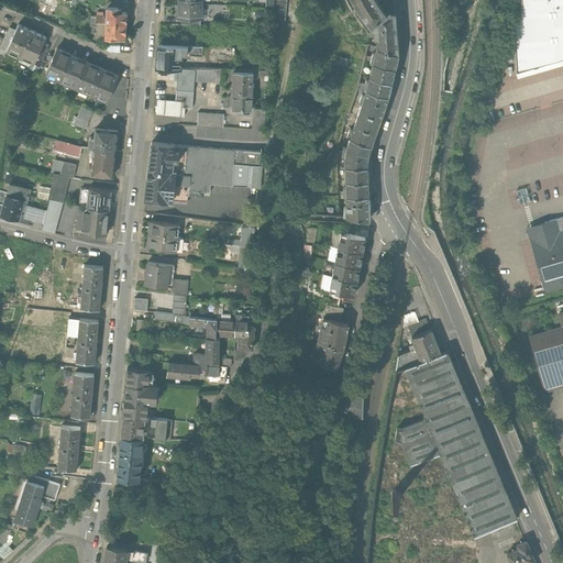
[(375,0),(357,0),(352,3),(357,12),(363,20),(368,28),(374,34),(389,19),(385,12),(379,6),(375,0)]
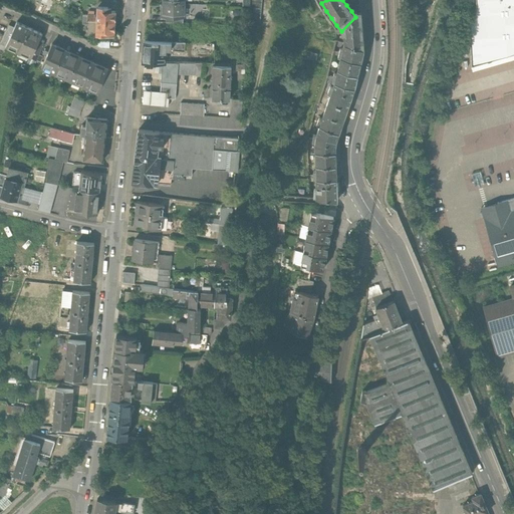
[(503,0),(475,0),(476,7),(469,23),(471,66),(473,70),(508,60),(507,56),(503,0)]
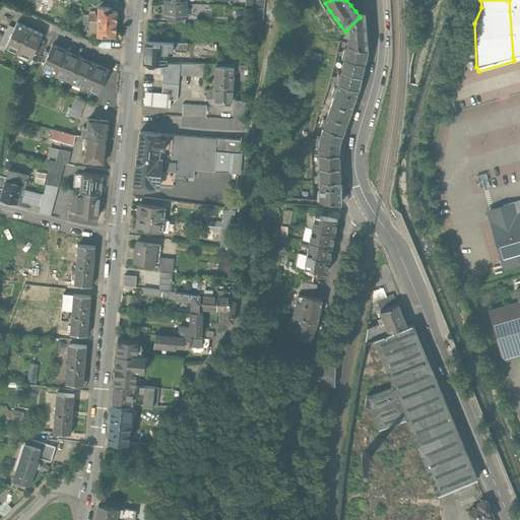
[(519,0),(509,0),(513,57),(514,61),(519,59),(519,0)]
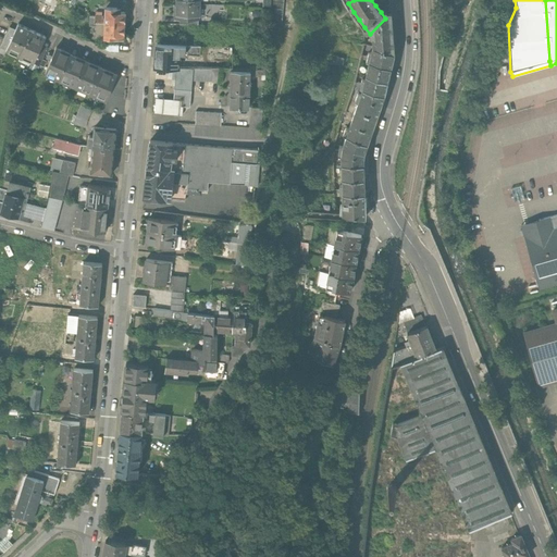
[(199,4),(177,4),(177,11),(176,11),(174,12),(174,15),(175,17),(176,17),(176,19),(178,19),(196,20),(199,20),(199,4)]
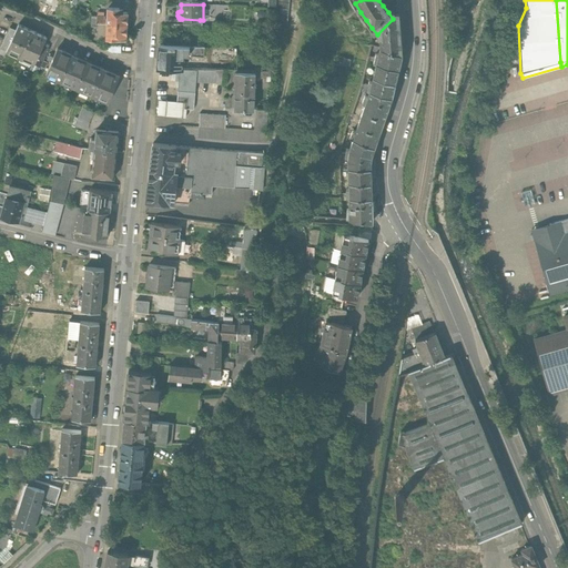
[(130,14),(118,13),(119,10),(109,9),(108,20),(108,24),(129,27),(130,14)]
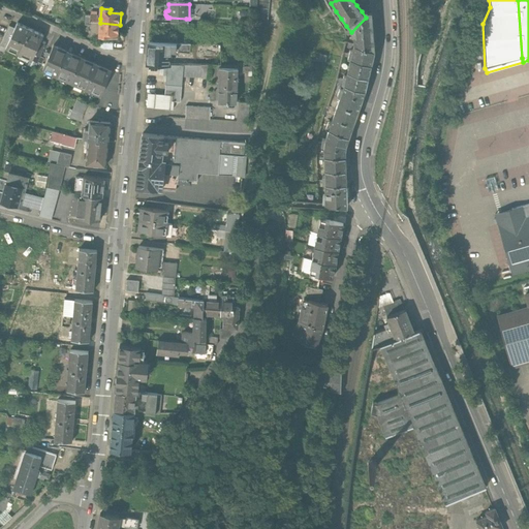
[(376,50),(372,17),(369,17),(368,16),(366,18),(351,32),(352,45),(376,50)]
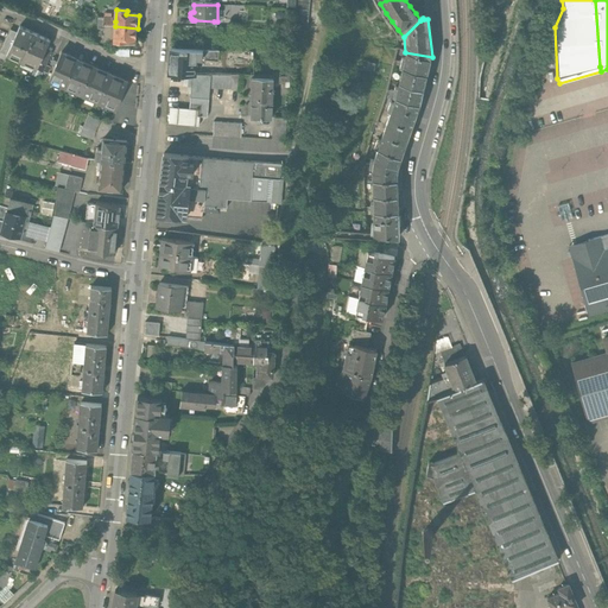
[(115,26),(106,26),(105,31),(105,42),(137,44),(138,29),(115,26)]
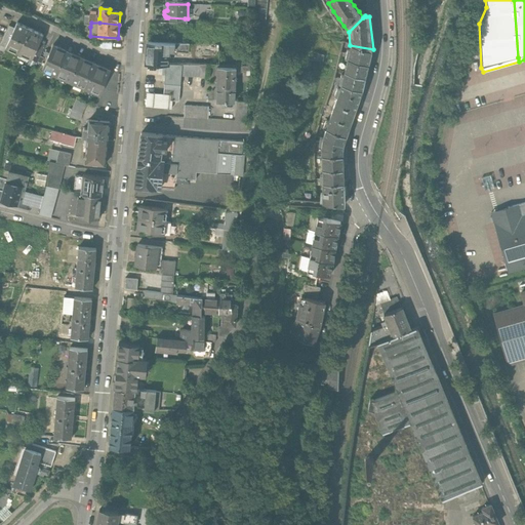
[(14,32),(7,46),(19,52),(30,30),(17,25),(14,32)]
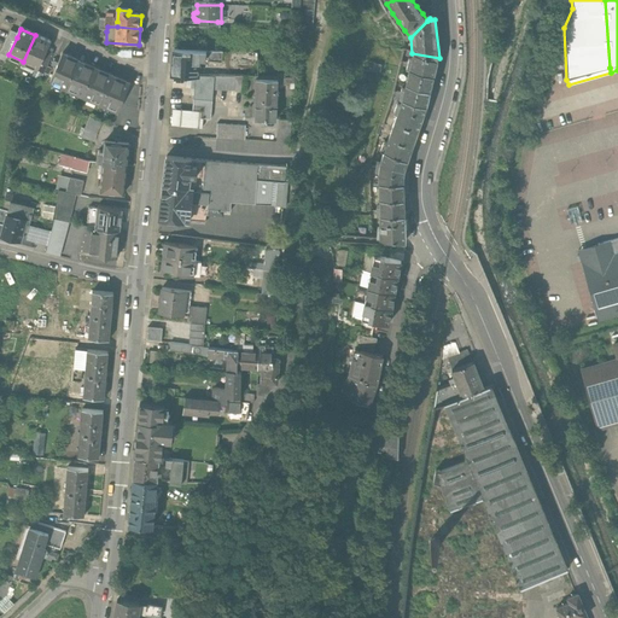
[(9,54),(17,38),(9,33),(0,50),(0,54),(6,58),(9,54)]
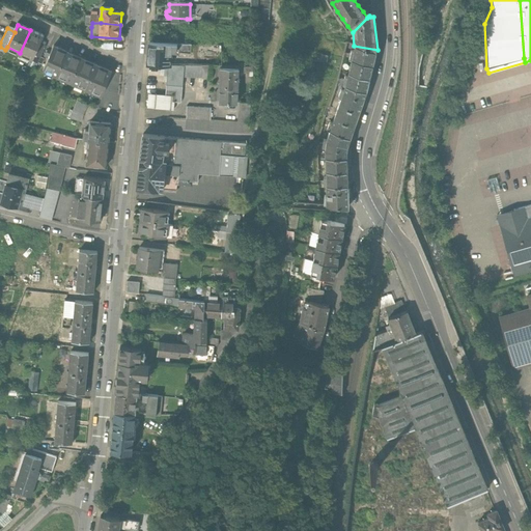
[(44,36),(30,30),(20,53),(33,59),(44,36)]
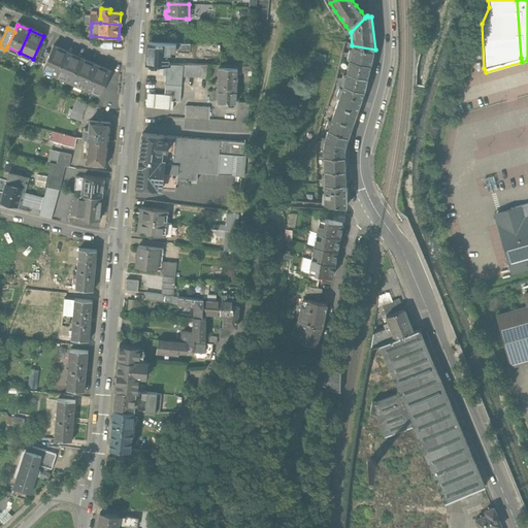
[(174,44),(153,43),(152,66),(162,67),(173,67),(173,65),(174,44)]
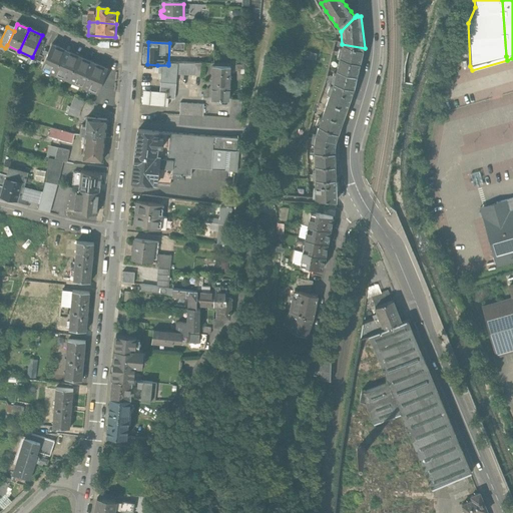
[(216,44),(169,43),(168,63),(180,64),(199,64),(216,63),(216,44)]
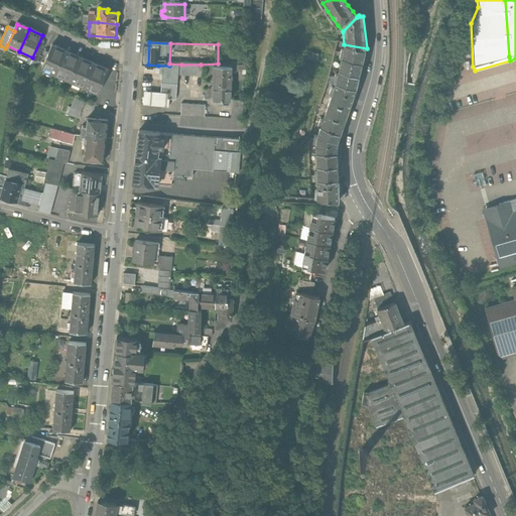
[(367,48),(344,44),(343,51),(340,50),(338,57),(344,58),(363,63),(367,48)]
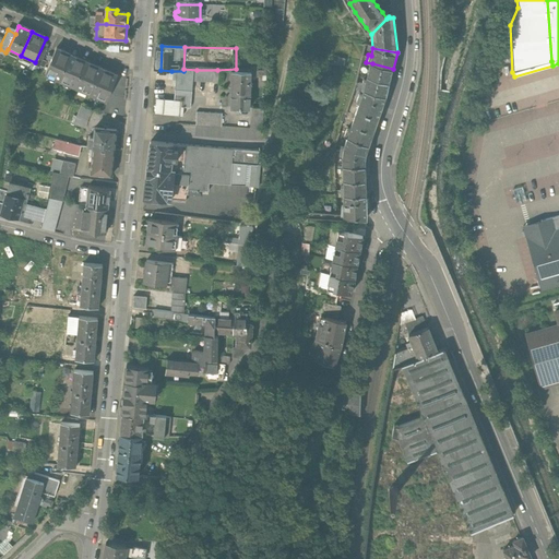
[(71,56),(56,49),(45,74),(60,81),(71,56)]
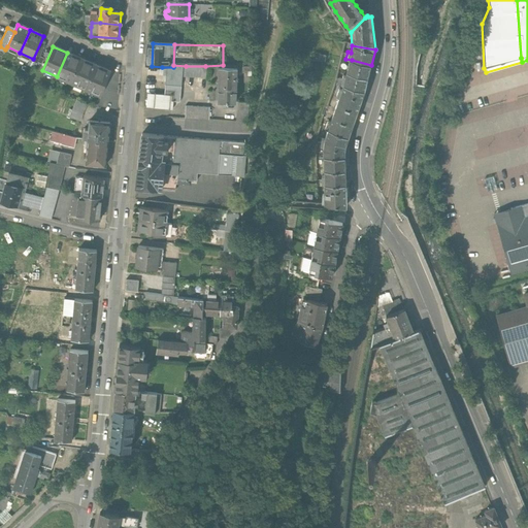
[(81,59),(67,53),(57,76),(71,83),(81,59)]
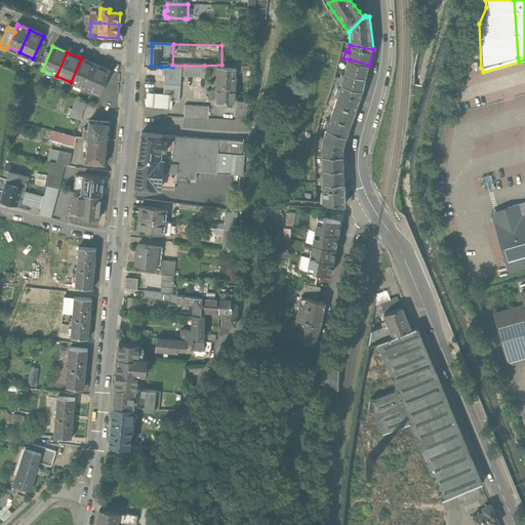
[(95,65),(81,58),(71,82),(85,88),(95,65)]
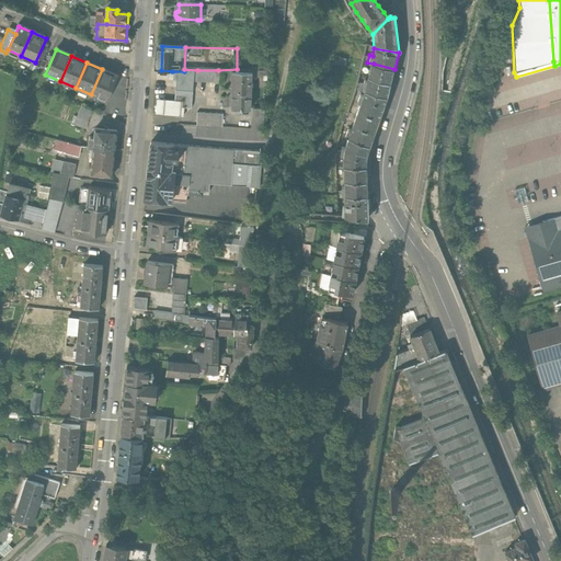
[(395,69),(374,64),(373,69),(369,68),(367,78),(370,79),(391,84),(395,69)]
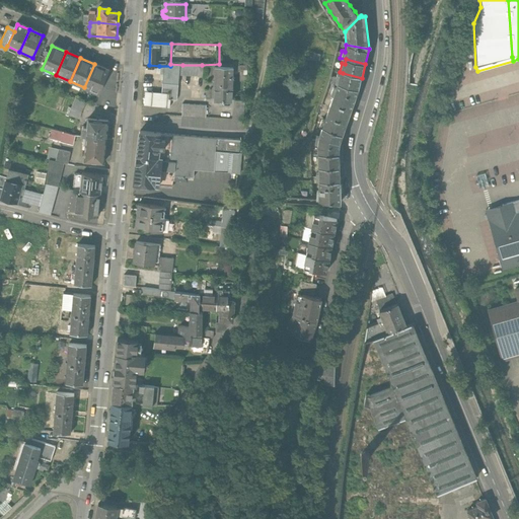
[(109,71),(94,64),(84,87),(98,94),(109,71)]
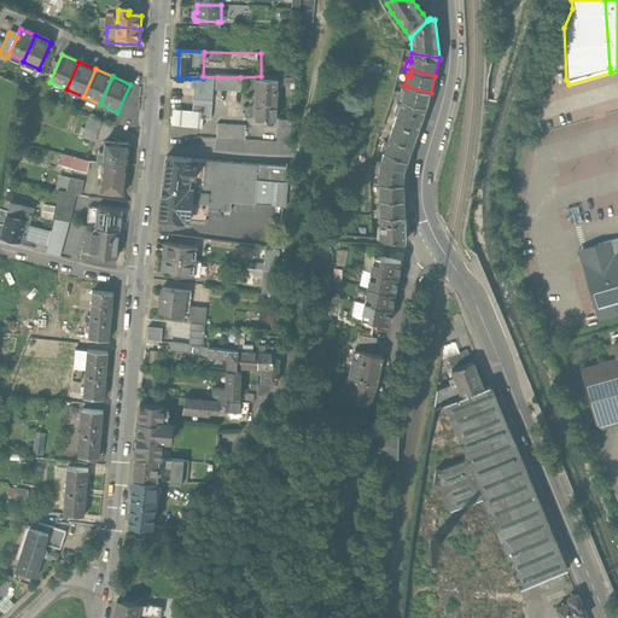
[(203,79),(190,79),(190,89),(194,89),(193,110),(199,110),(199,117),(210,118),(213,92),(240,91),(240,77),(217,77),(203,76),(203,79)]
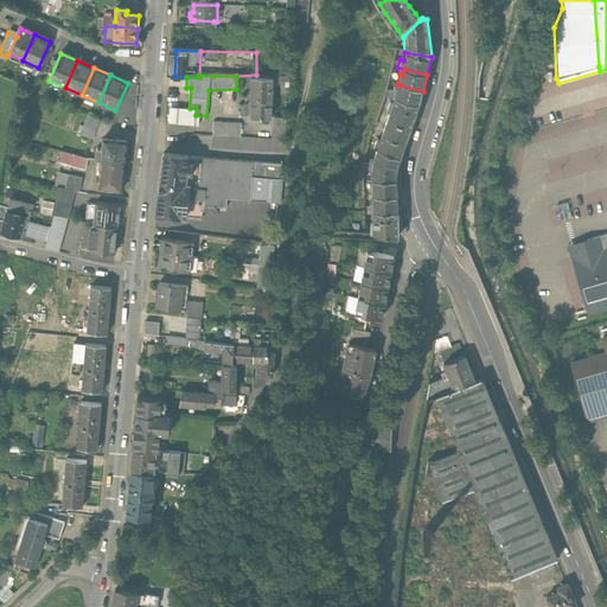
[(276,77),(253,78),(251,116),(275,116),(276,77)]
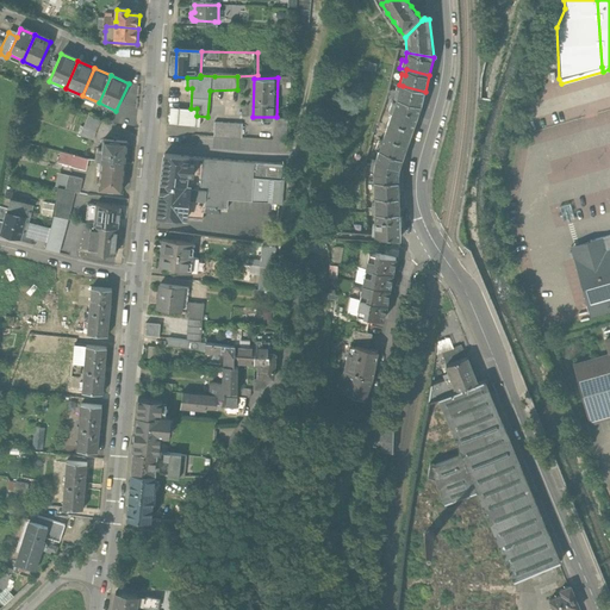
[(425,92),(403,86),(402,92),(398,91),(394,99),(399,100),(422,106),(425,92)]
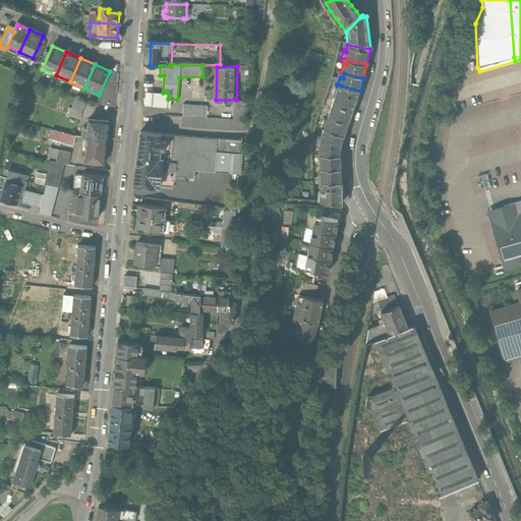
[(360,91),(341,85),(339,93),(336,92),(334,98),(337,99),(335,104),(354,110),(360,91)]
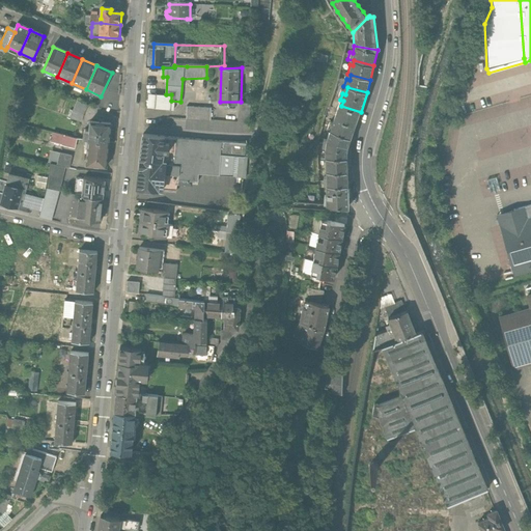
[(166,94),(149,93),(148,109),(170,110),(171,101),(171,94),(166,94)]
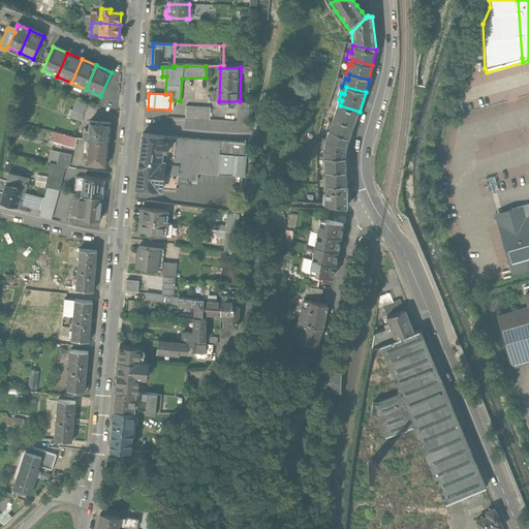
[(88,105),(76,101),(71,114),(83,119),(88,105)]
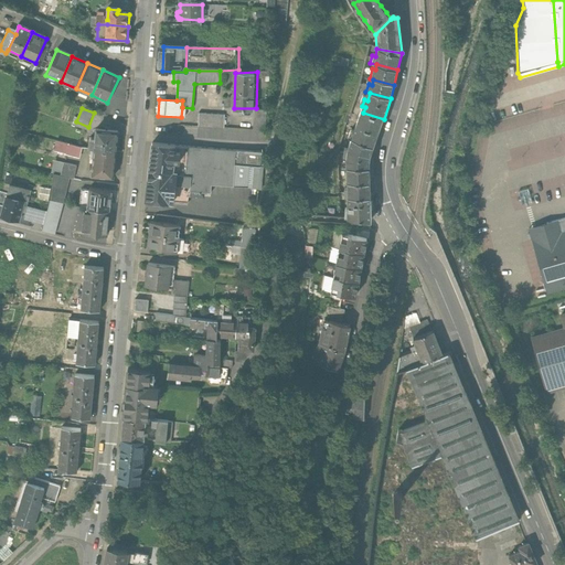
[(265,114),(254,113),(252,130),(263,131),(265,114)]
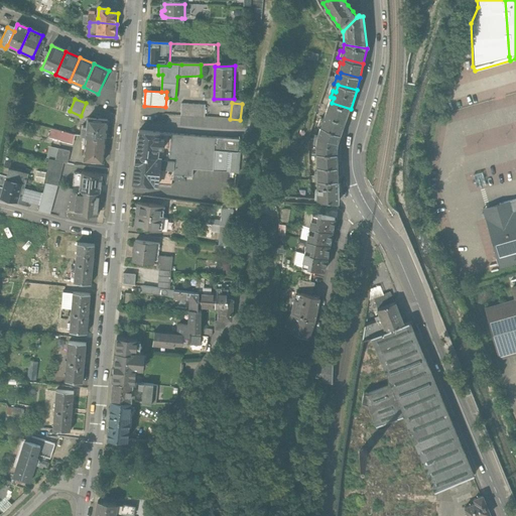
[(351,109),(332,103),(330,111),(326,110),(325,115),(328,116),(326,122),(344,128),(351,109)]
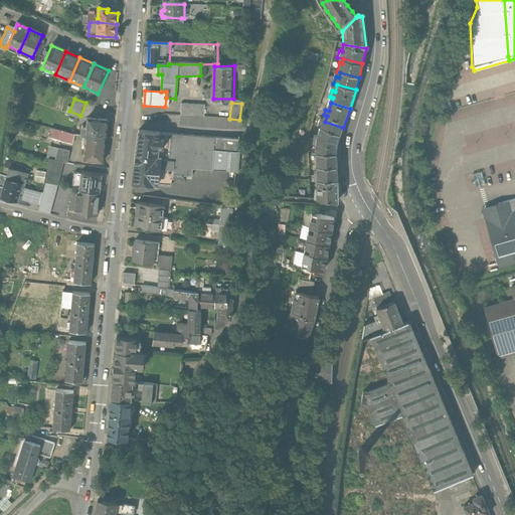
[(205,106),(181,104),(180,116),(204,117),(205,106)]
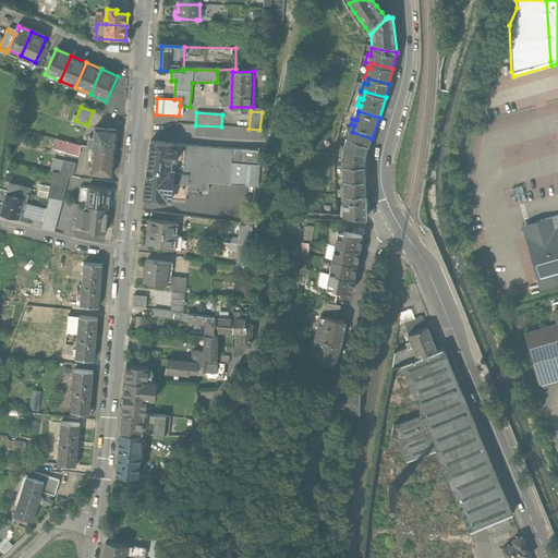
[(88,147),(94,147),(114,149),(116,132),(97,131),(96,142),(89,142),(88,147)]
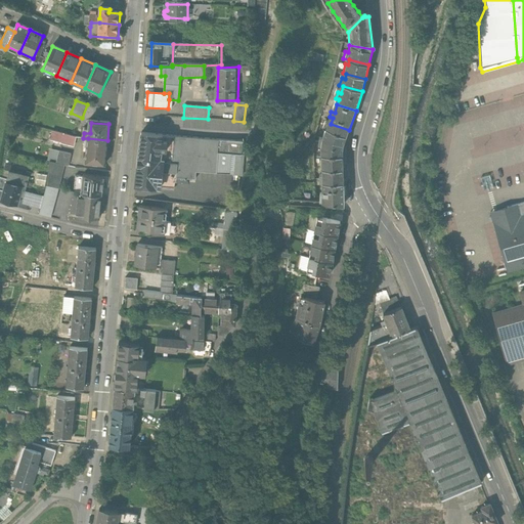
[(344,146),(349,130),(331,124),(330,126),(326,125),(324,131),(328,131),(324,140),(344,146)]
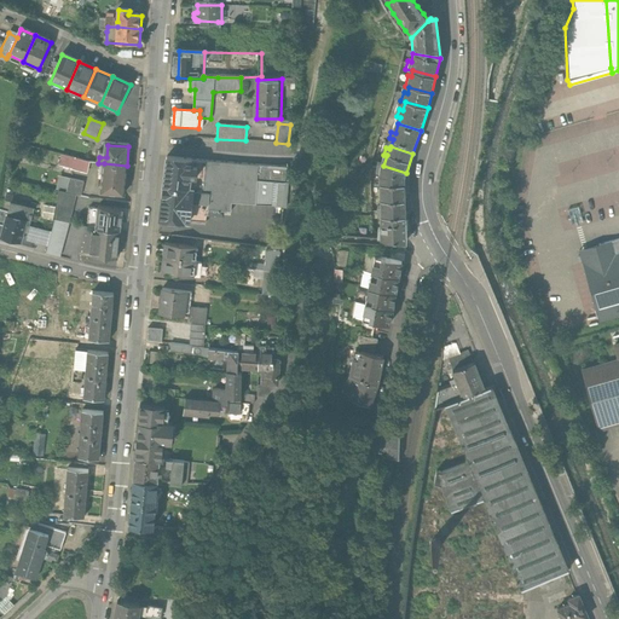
[(88,161),(62,154),(59,166),(86,172),(88,161)]
